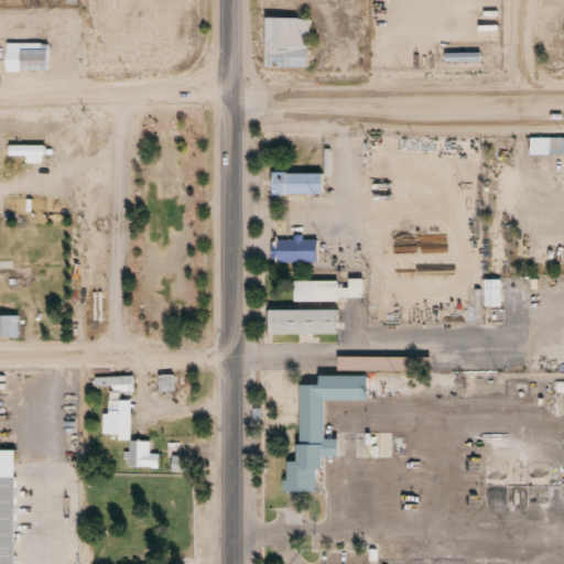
[(308,18),(263,18),(263,67),(308,67),(308,18)]
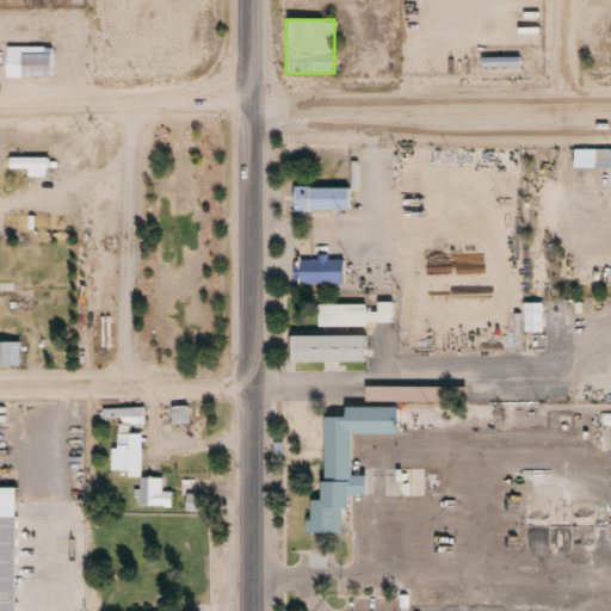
[(6,37),(5,69),(53,72),(54,39),(6,37)]
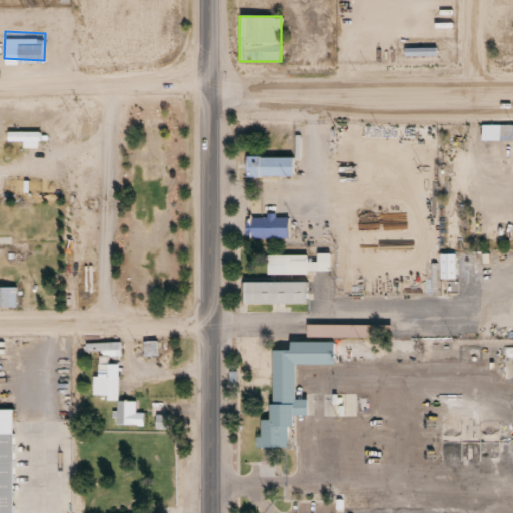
[(399,47),(399,57),(436,57),(436,47),(399,47)]
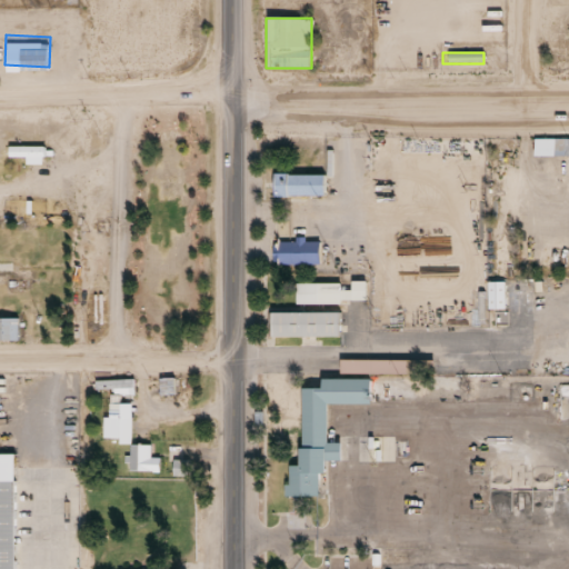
[(8,139),(8,150),(25,150),(25,158),(43,158),(43,151),(53,152),(53,142),(46,142),(46,137),(8,139)]
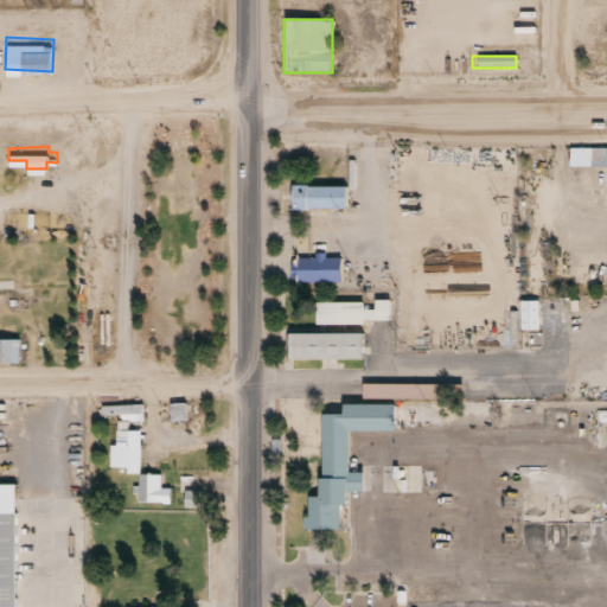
[(606,147),(569,147),(569,165),(606,165),(606,147)]
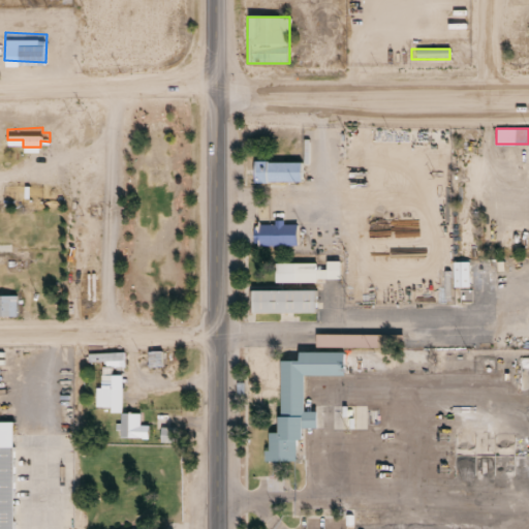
[(254,182),(301,182),(301,161),(254,161),(254,182)]
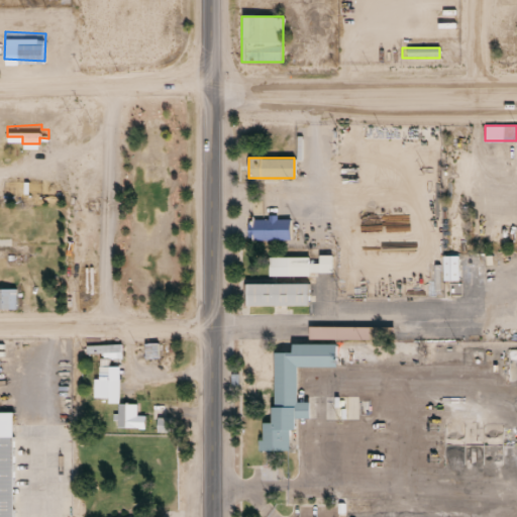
[(457,255),(442,255),(442,281),(457,281),(457,255)]
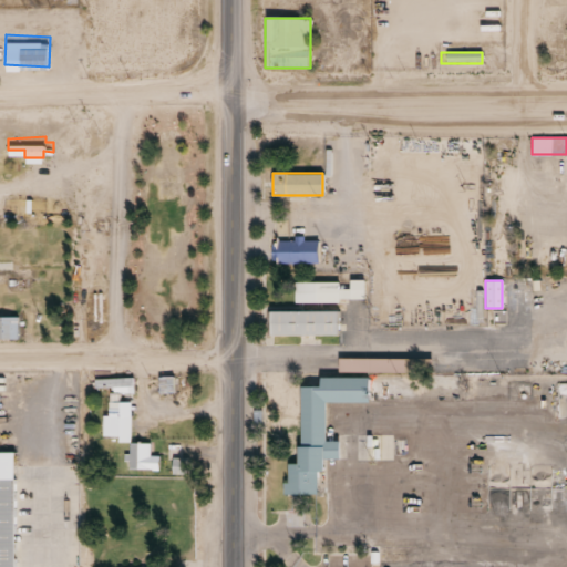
[(364,302),(364,281),(295,281),(295,302),(364,302)]
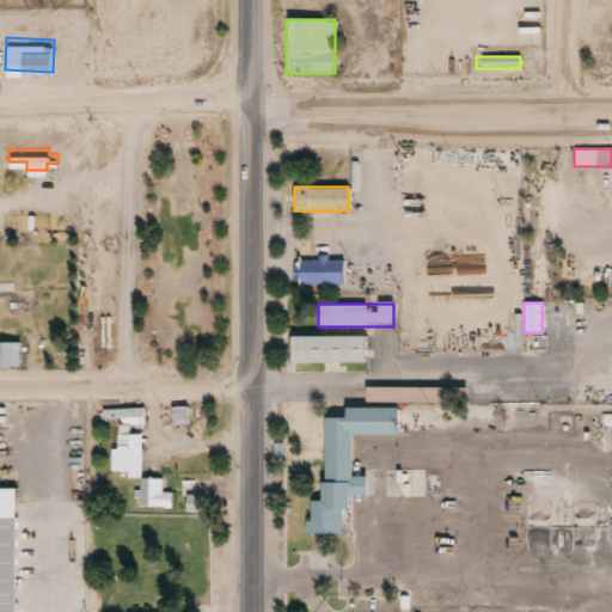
[(0,332),(0,356),(22,356),(22,332),(0,332)]
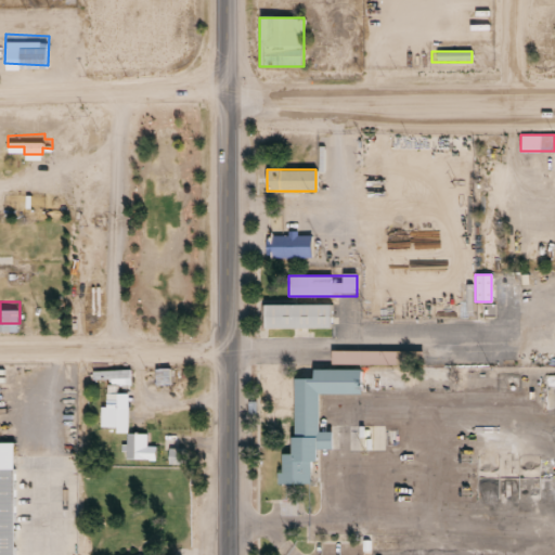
[(331,304),(265,304),(265,327),(331,327),(331,304)]
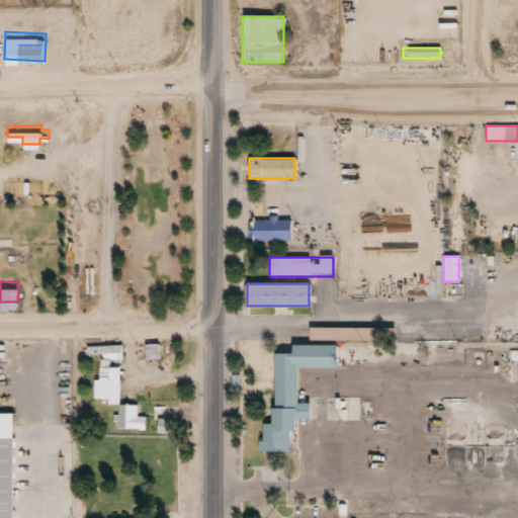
[(349,340),(349,327),(309,327),(309,340),(349,340)]
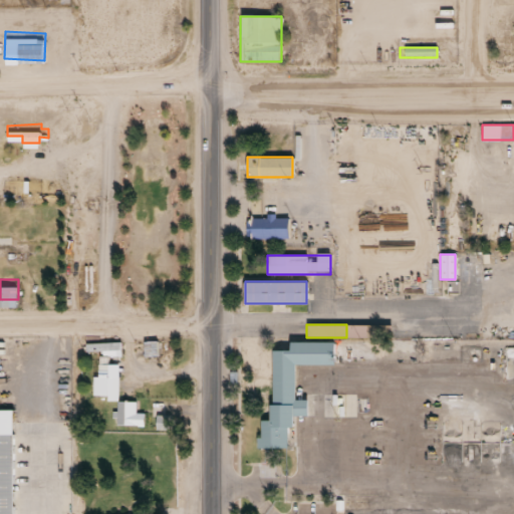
[(332,355),(293,355),(293,390),(305,390),(305,408),(292,408),(292,418),(286,418),(285,441),(256,442),(256,429),(261,428),(260,412),(268,410),(268,395),(272,395),(270,342),(288,341),(288,332),(330,331),(332,355)]
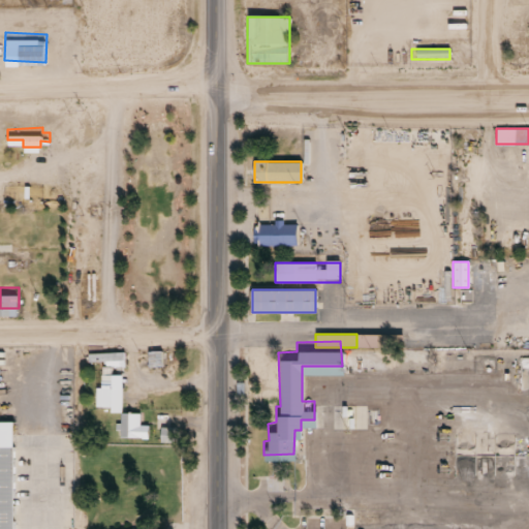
[(162,367),(162,351),(148,351),(148,367),(162,367)]
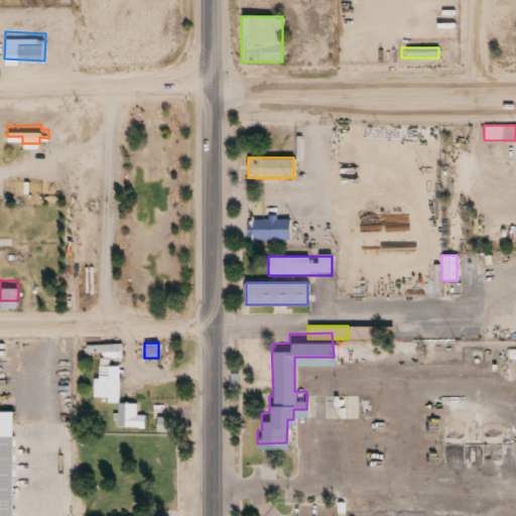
[(86,345),(86,353),(101,353),(101,359),(121,359),(121,345),(86,345)]
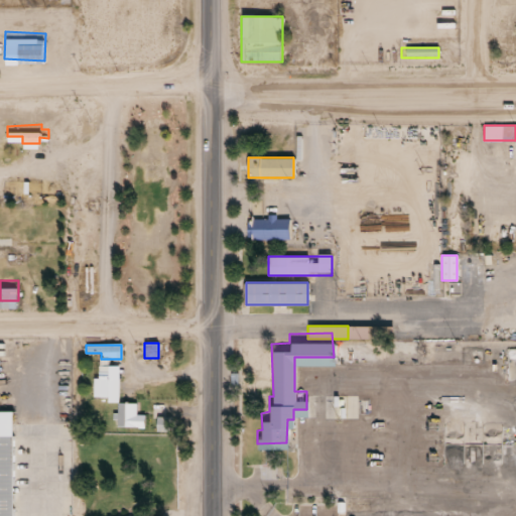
[(100,397),(100,419),(106,419),(106,401),(118,401),(118,379),(93,378),(93,397),(100,397)]
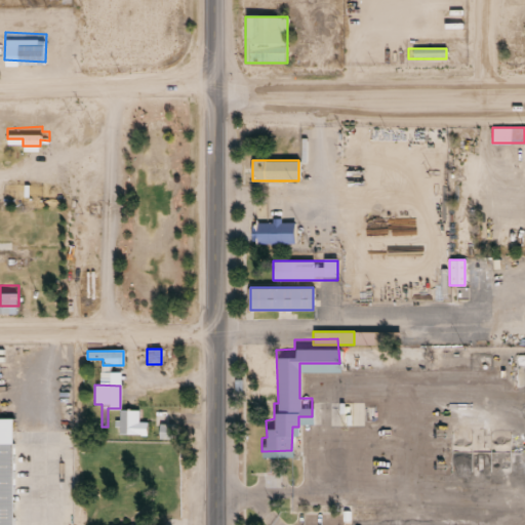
[(119,410),(119,435),(147,435),(147,422),(138,422),(138,410),(119,410)]
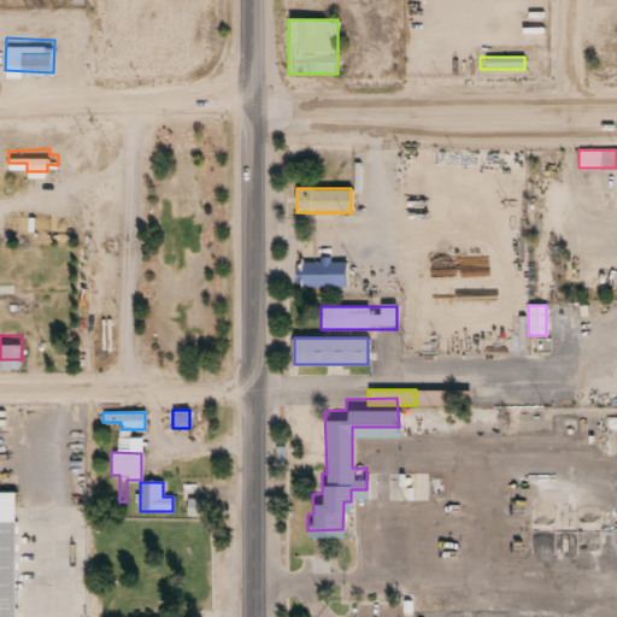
[(0,497),(0,616),(23,616),(23,497),(0,497)]
